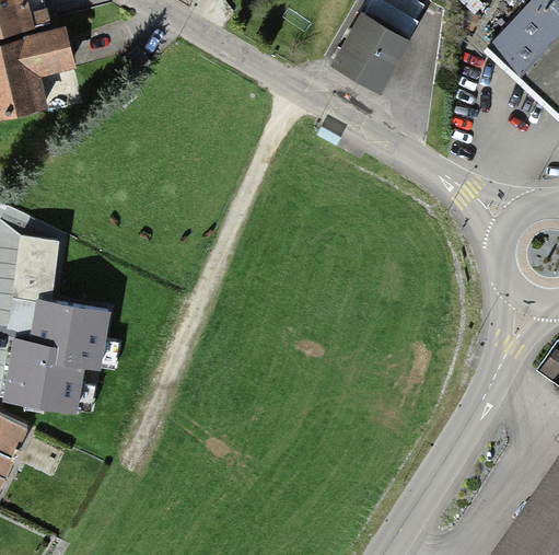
[(0,0),(0,41),(48,31),(44,9),(21,14),(18,0),(0,0)]
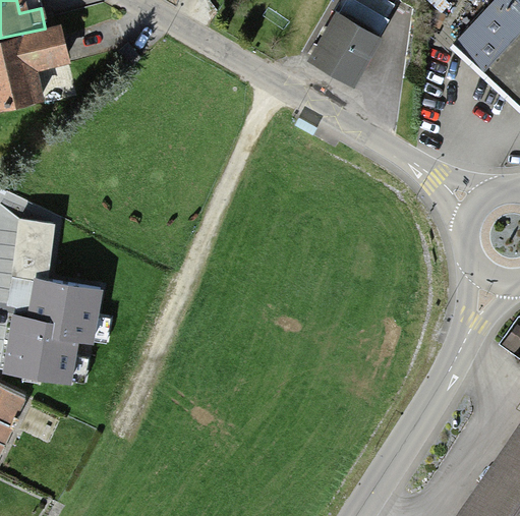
[(519,6),(513,0),(492,0),(453,42),(519,106),(519,6)]
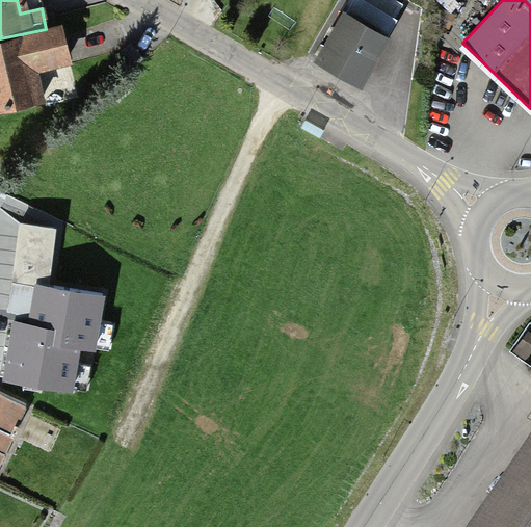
[(343,16),(316,63),(356,86),(383,40),(343,16)]
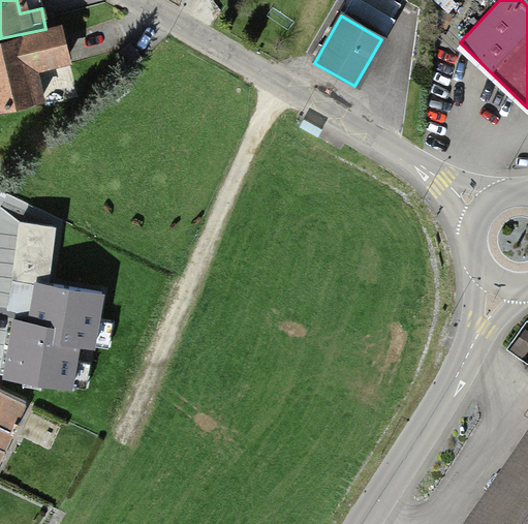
[(54,26),(45,29),(0,42),(0,113),(39,100),(31,72),(65,61),(54,26)]
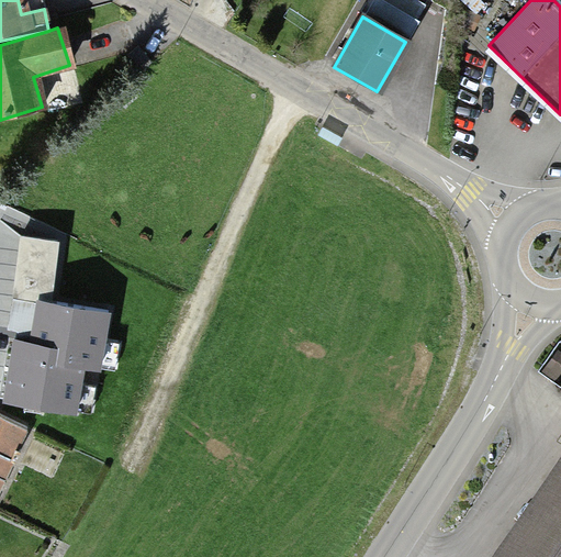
[(112,307),(36,294),(30,337),(14,334),(4,399),(78,410),(86,365),(102,367),(112,307)]
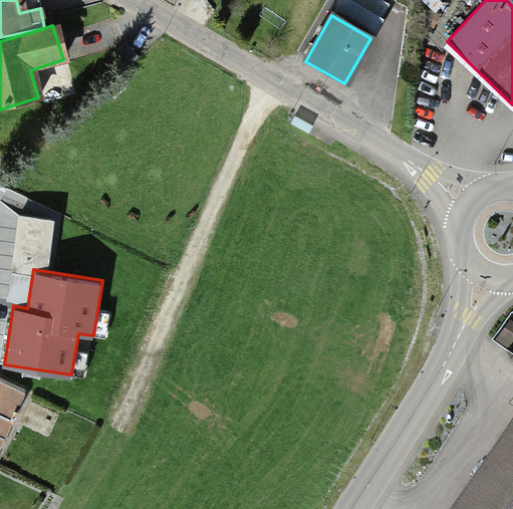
[(0,387),(0,418),(6,421),(18,396),(0,387)]
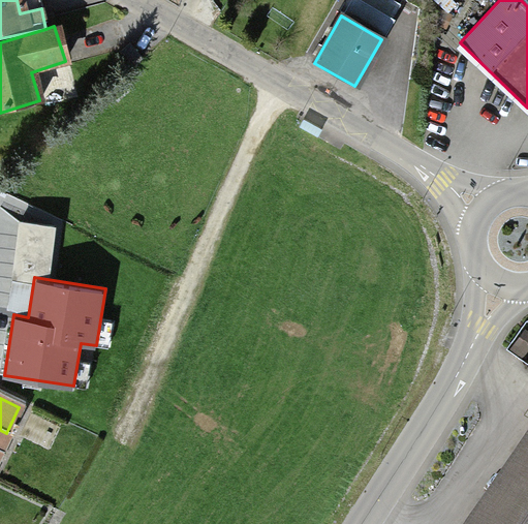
[(0,450),(4,452),(11,436),(6,433),(0,430),(0,450)]
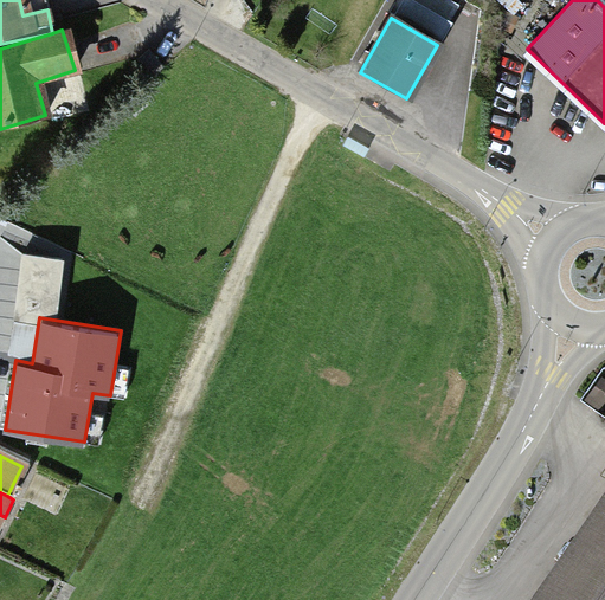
[(604,508),(540,599),(604,599),(604,508)]
